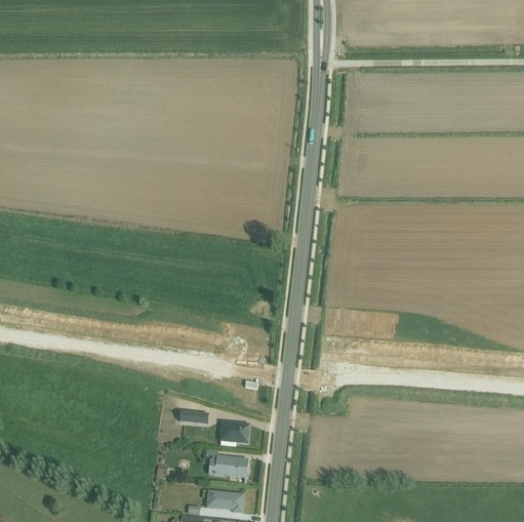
[(180,409),(179,419),(207,423),(208,412),(180,409)]
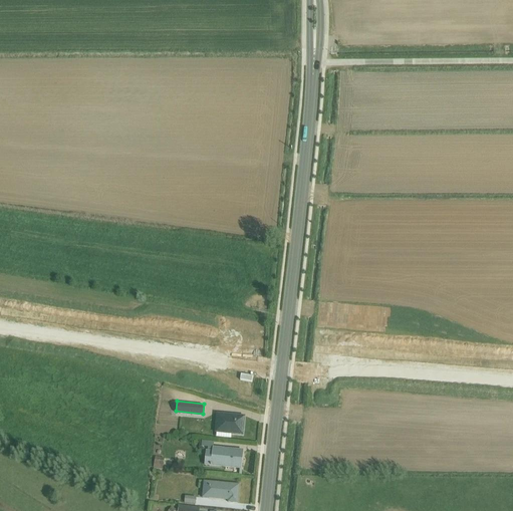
[(216,412),(214,430),(216,430),(231,432),(242,433),(244,415),(216,412)]
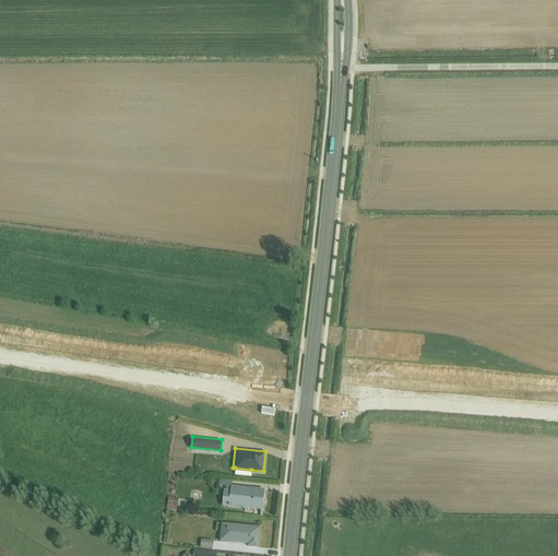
[(218,476),(218,483),(225,484),(224,487),(222,505),(260,508),(259,515),(261,515),(261,511),(263,488),(230,485),(232,477),(218,476)]
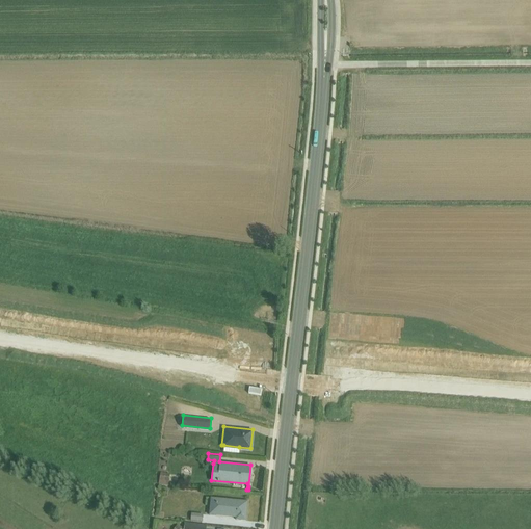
[(160,470),(158,482),(167,483),(169,472),(160,470)]
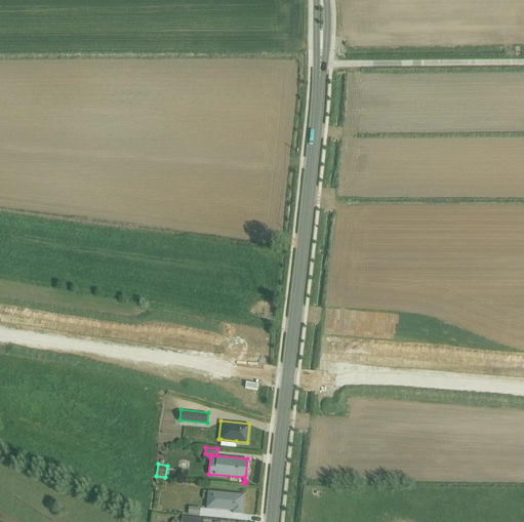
[(207,489),(205,507),(232,510),(232,511),(242,512),(244,493),(207,489)]
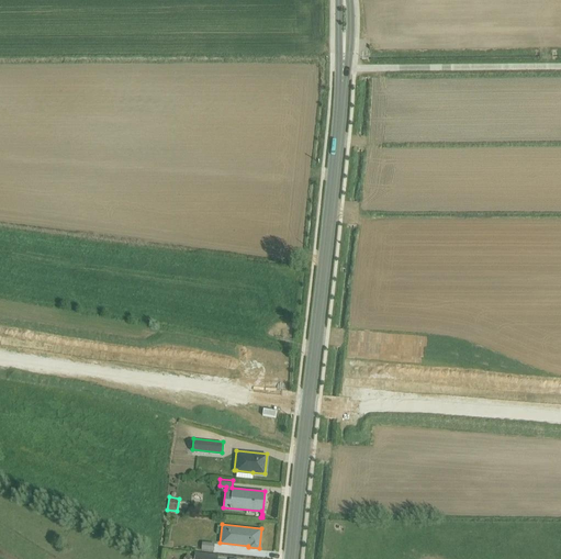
[(202,539),(201,548),(213,550),(214,541),(202,539)]
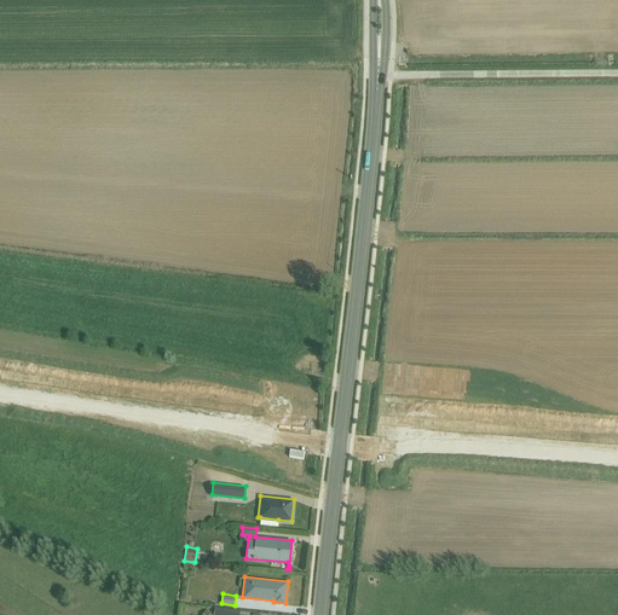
All buildings are outlined.
